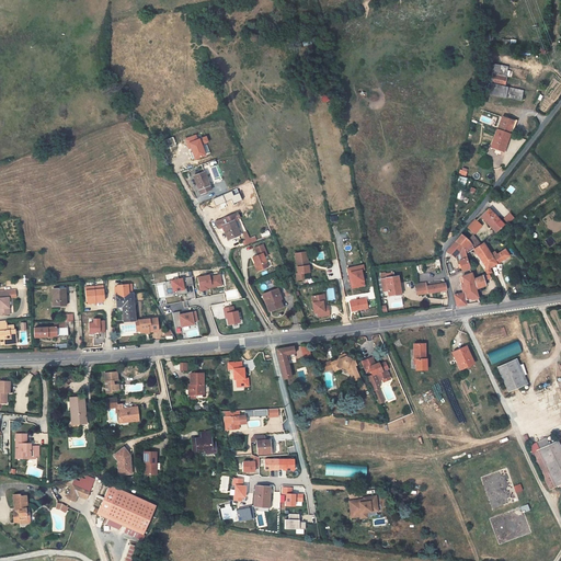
[(494,68),(491,84),(504,87),(504,86),(507,70),(494,68)]
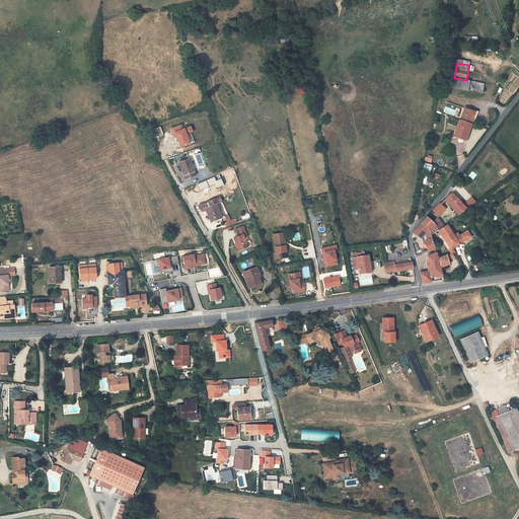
[(468,89),(470,81),(466,80),(454,78),(451,89),(456,90),(456,93),(467,96),(467,92),(468,89)]
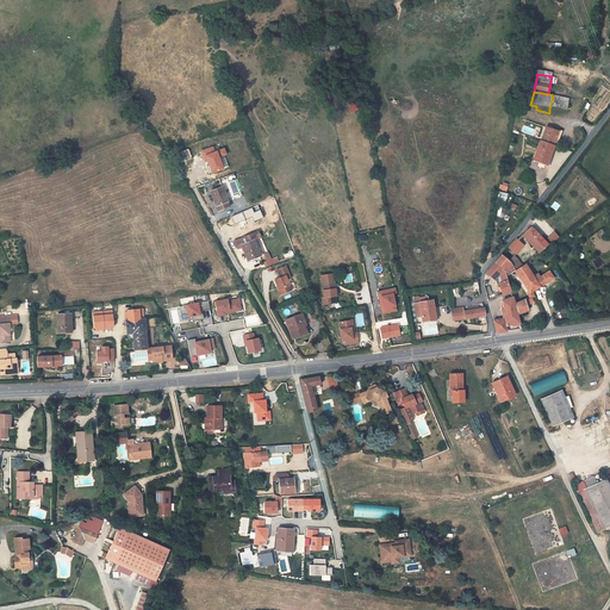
[(567,109),(570,99),(553,95),(551,105),(564,107),(567,109)]
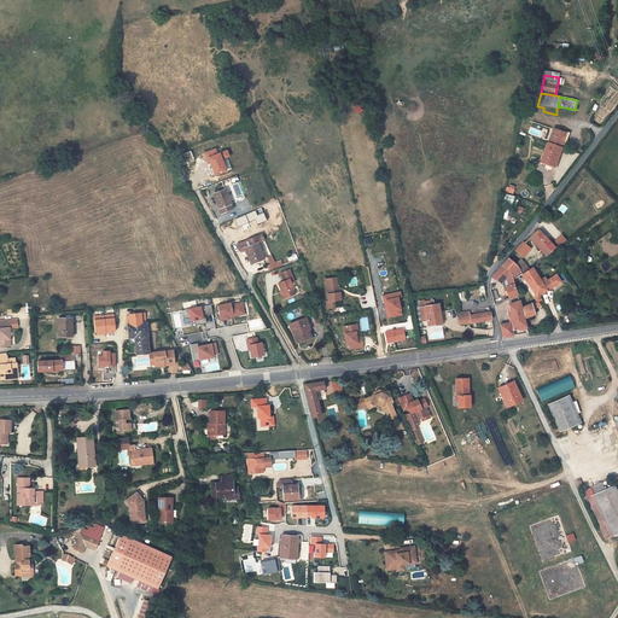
[(566,133),(553,129),(548,143),(561,147),(566,133)]
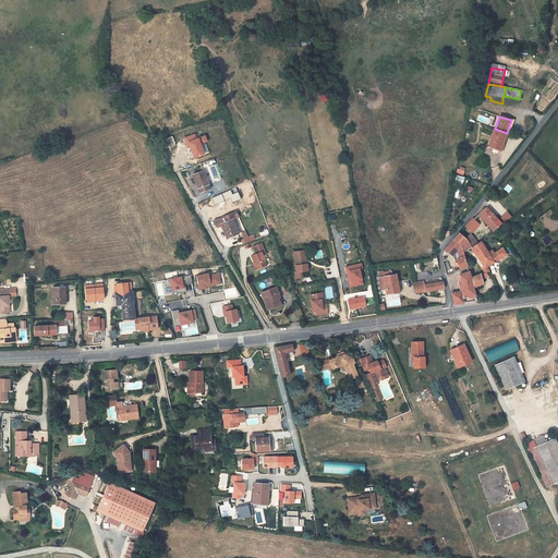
[(495,129),(494,129),(487,145),(501,150),(508,133),(507,133),(495,129)]
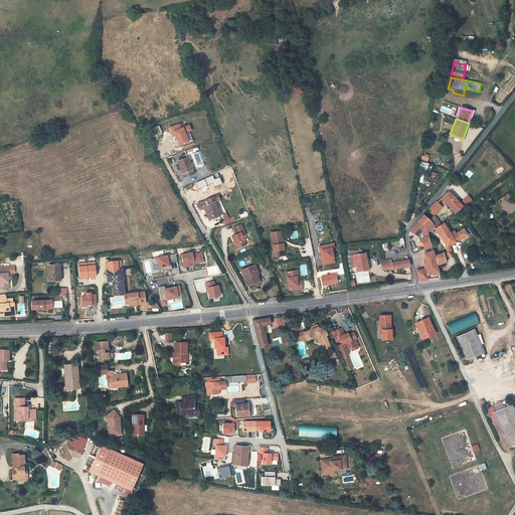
[(181,129),(180,124),(170,128),(173,136),(175,135),(179,146),(189,143),(185,133),(191,130),(189,126),(181,129)]
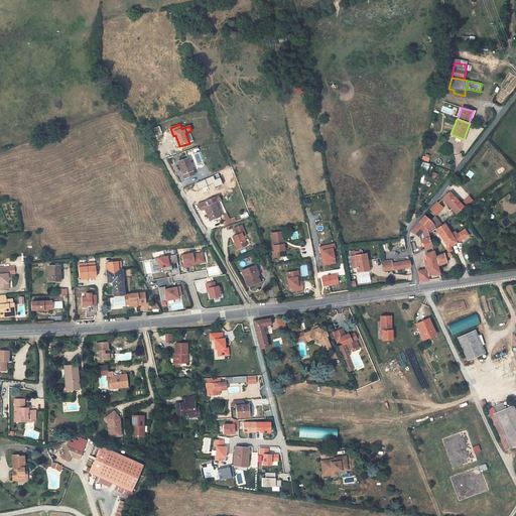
[(187,158),(177,162),(184,178),(194,175),(187,158)]
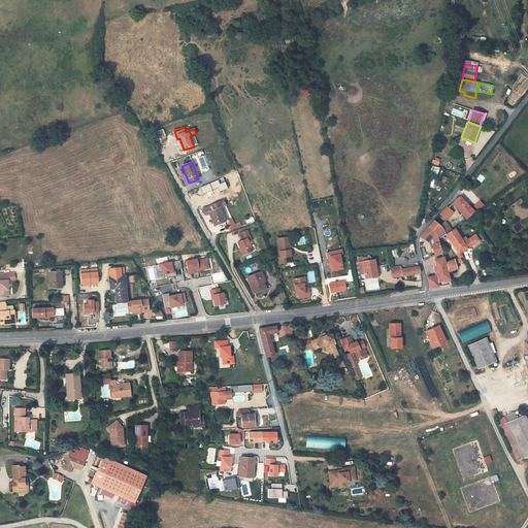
[(438,168),(432,167),(430,174),(437,175),(438,168)]
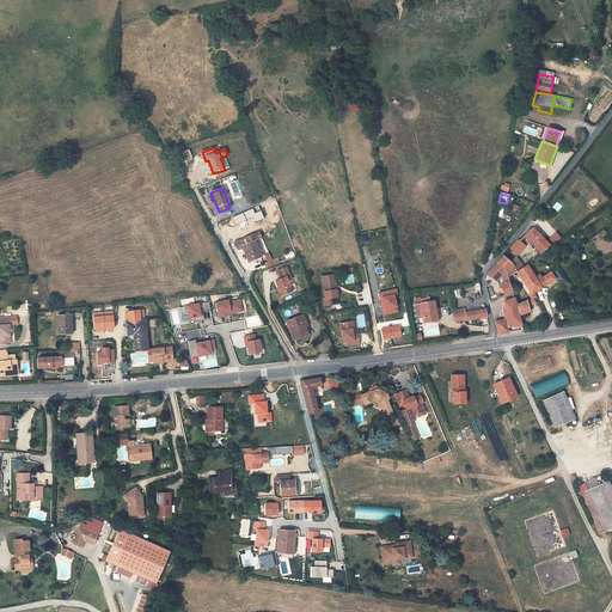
[(526,233),(539,246),(537,249),(542,254),(551,245),(533,227),(526,233)]
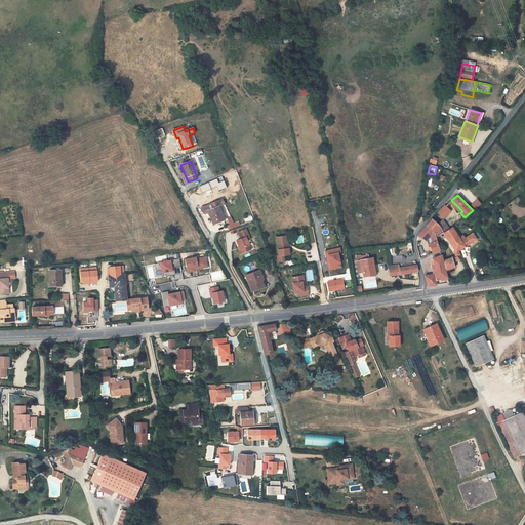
[(204,213),(209,212),(208,210),(218,206),(218,207),(225,204),(221,199),(202,207),(204,213)]
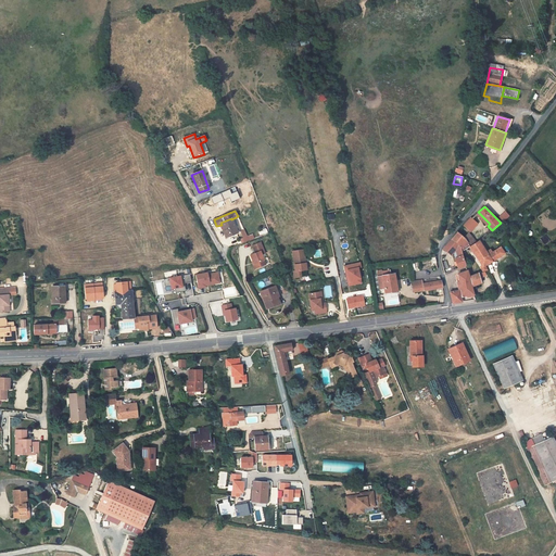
[(498,216),(503,222),(509,216),(505,211),(498,216)]
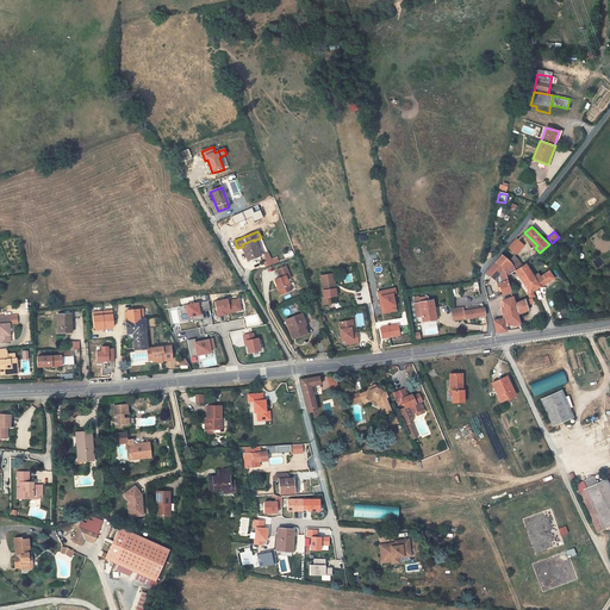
[(522,235),(535,248),(537,246),(524,232),(522,235)]
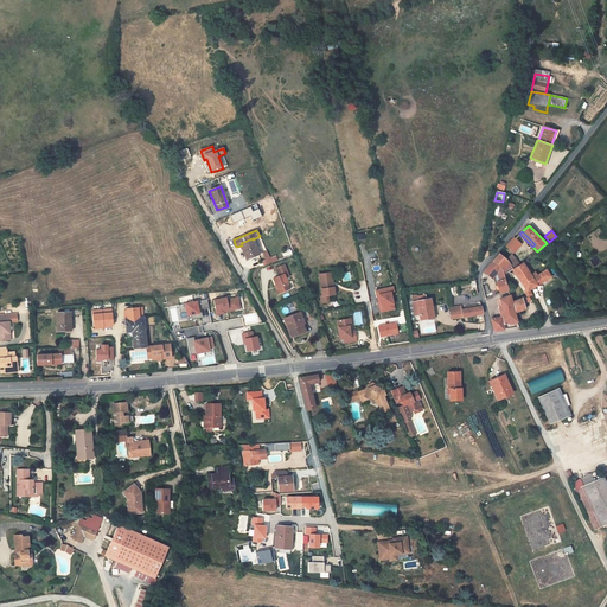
[(513,253),(522,244),(515,237),(505,246),(513,253)]
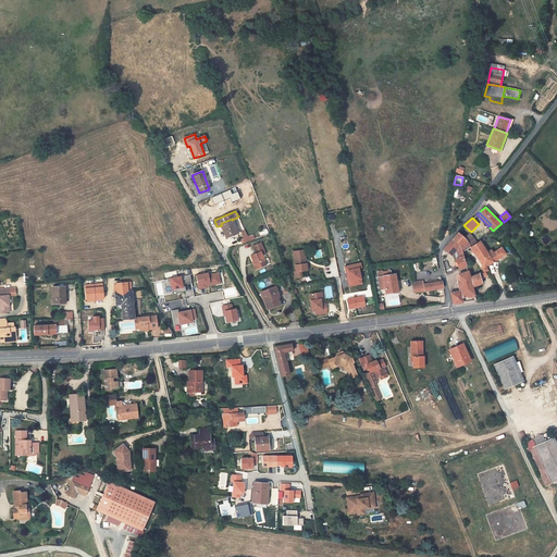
[(232,219),(221,223),(222,225),(227,237),(237,233),(232,219)]
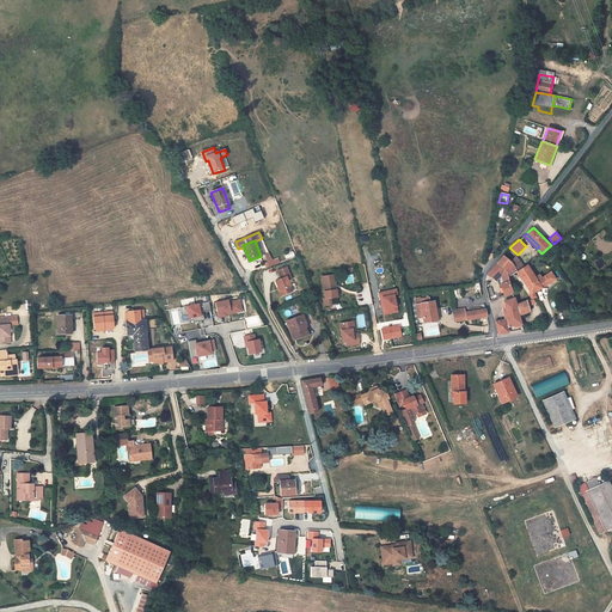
[(279,258),(271,261),(269,254),(265,255),(268,262),(265,263),(268,267),(280,263),(279,258)]
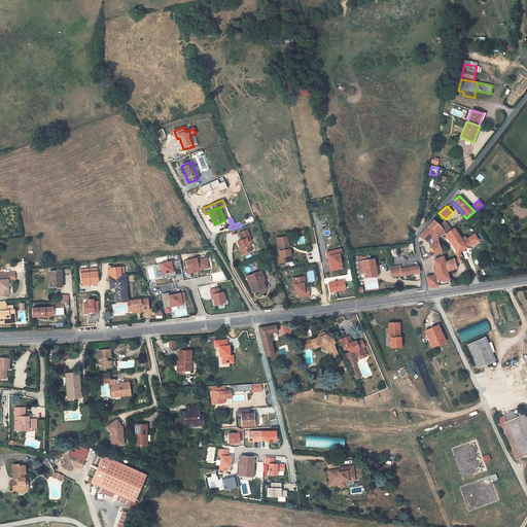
[(440,225),(433,219),(428,226),(435,234),(437,239),(445,233),(444,230),(440,225)]
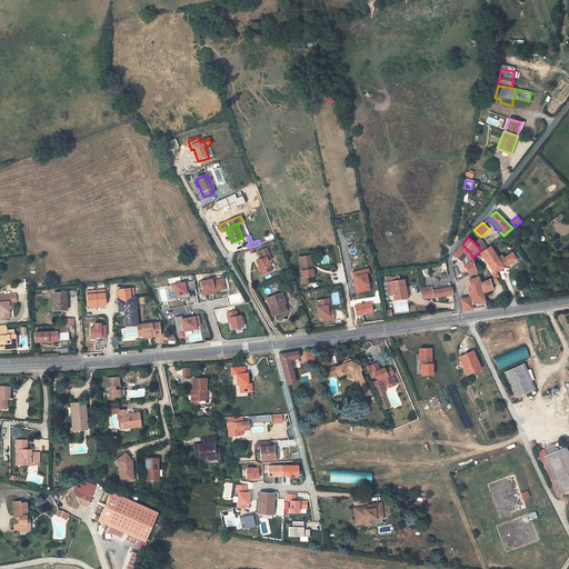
[(488,247),(479,238),(475,243),(479,248),(480,251),(480,252),(488,247)]
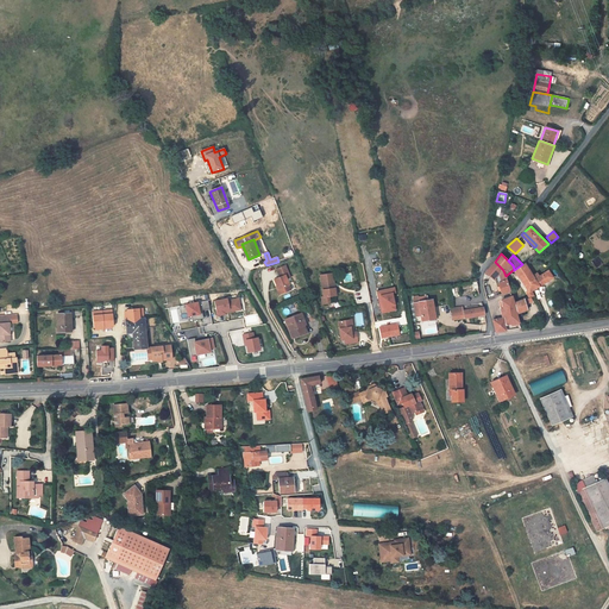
[(501,282),(498,283),(502,294),(510,290),(506,276),(503,270),(495,262),(485,272),(493,278),(496,275),(498,272),(500,274),(501,282)]
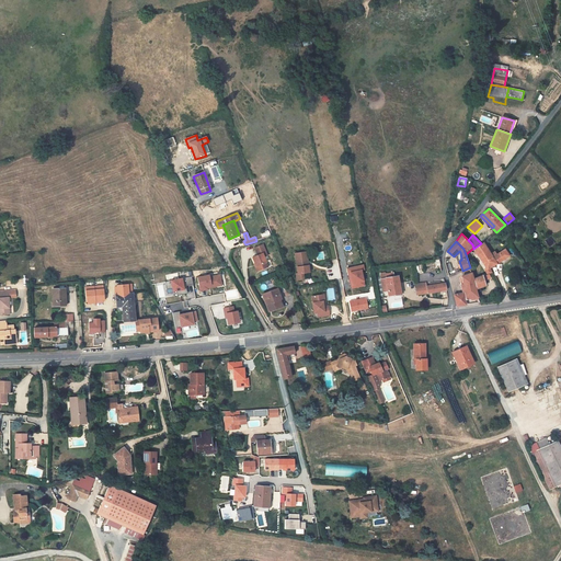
[(490,267),(497,263),(491,253),(483,242),(481,243),(473,249),(478,255),(480,254),(489,267),(490,267)]
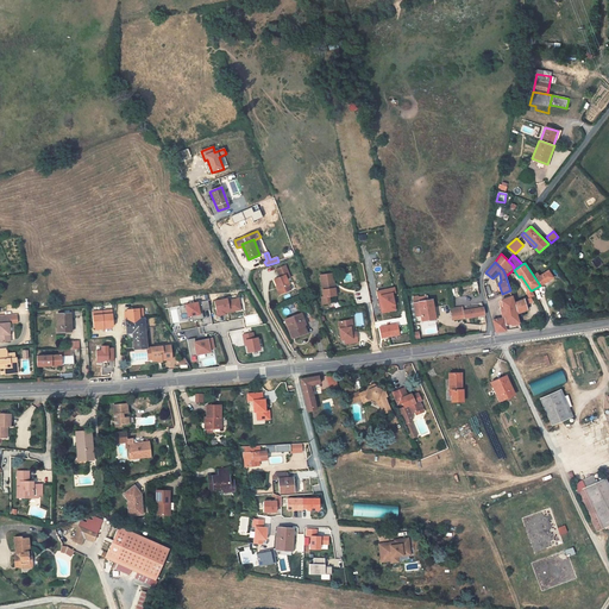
[(286,265),(276,269),(278,277),(274,280),(278,295),(289,290),(286,278),(284,275),(288,274),(286,265)]
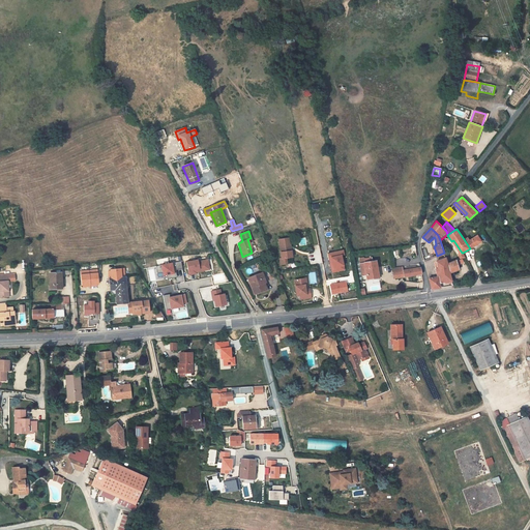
[(464,239),(470,248),(476,245),(476,242),(480,240),(477,235),(469,240),(467,237),(464,239)]
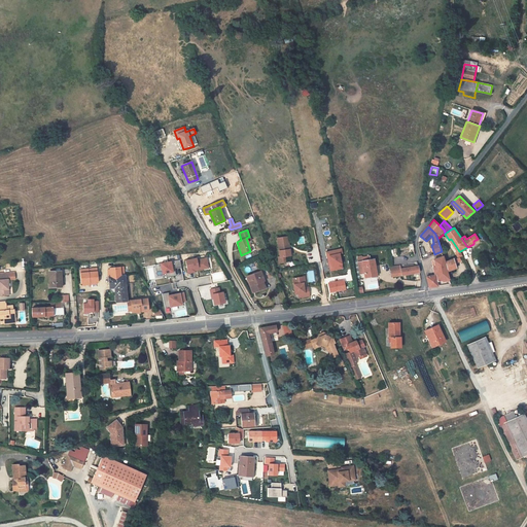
[(287,236),(276,237),(279,256),(277,256),(278,262),(285,261),(284,255),(289,255),(287,236)]
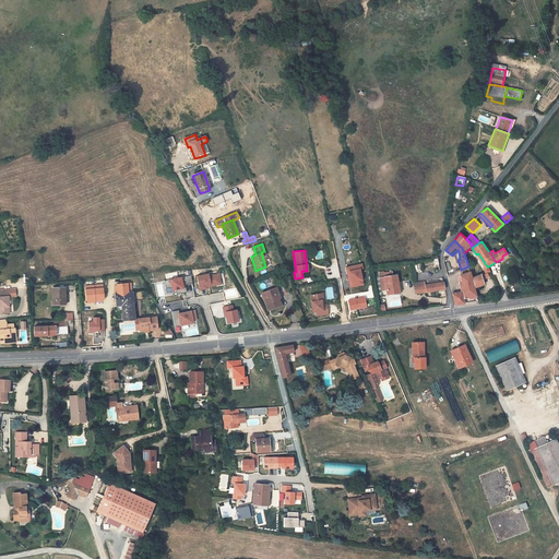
[(478,253),(476,254),(486,268),(487,266),(478,253)]
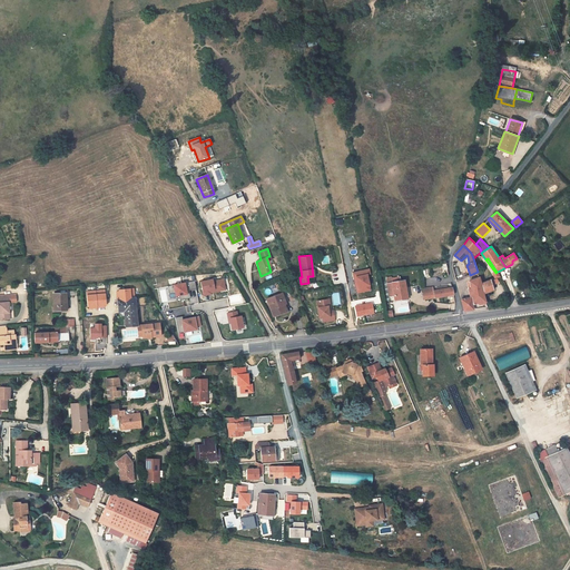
[(370,269),(353,273),(357,294),(371,291),(367,275),(371,275),(370,269)]
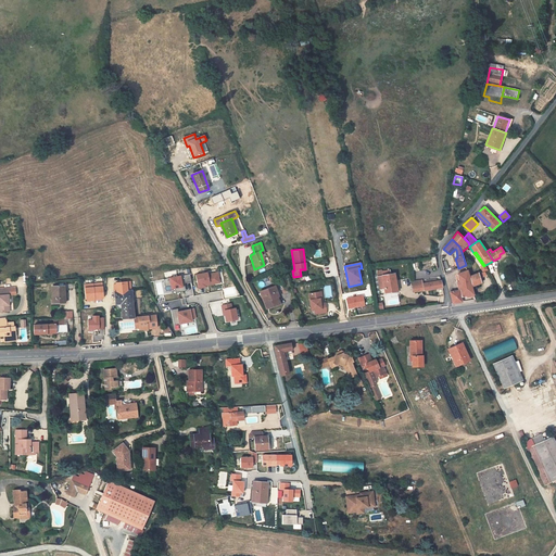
[(468,270),(457,274),(459,281),(462,286),(458,287),(459,290),(450,292),(453,303),(463,302),(462,297),(474,294),(468,270)]
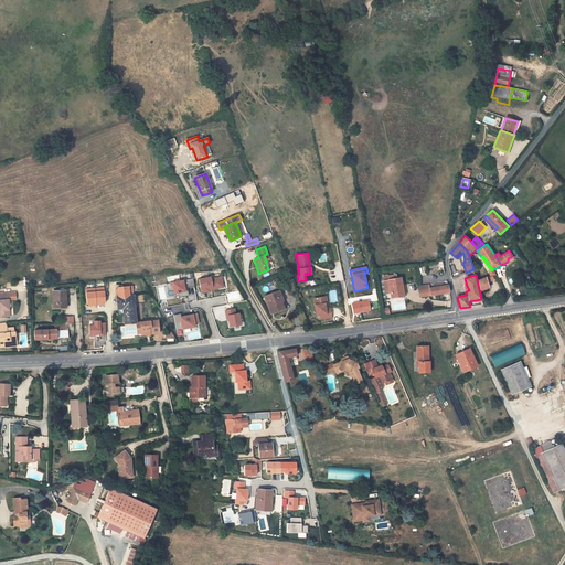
[(490,287),(487,276),(478,280),(480,290),(490,287)]
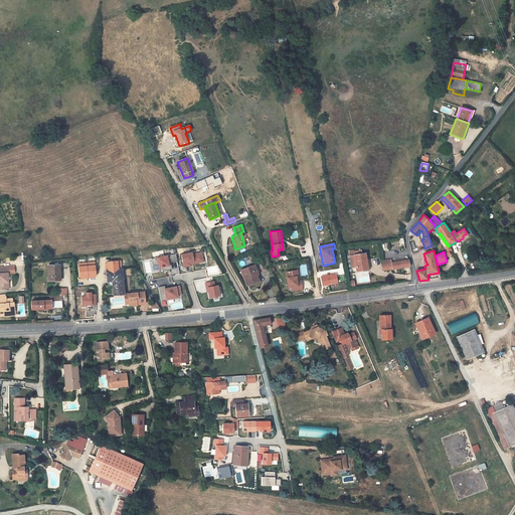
[(191,266),(191,265),(204,262),(202,252),(193,253),(192,252),(182,254),(185,267),(191,266)]
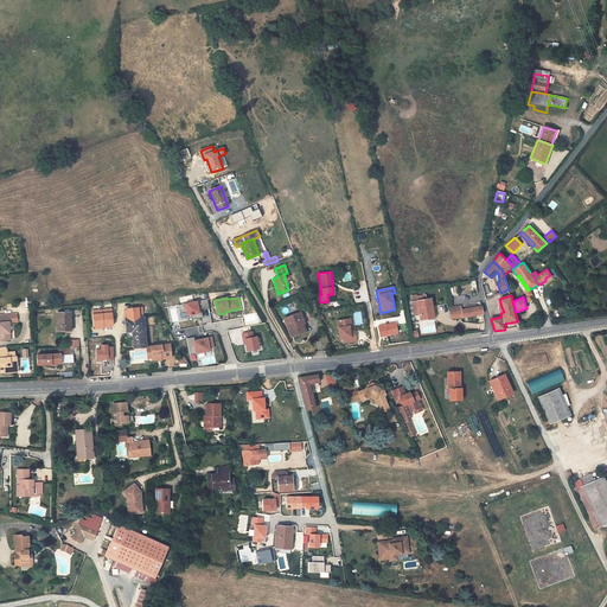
[(430,299),(417,301),(420,315),(421,319),(434,318),(430,299)]
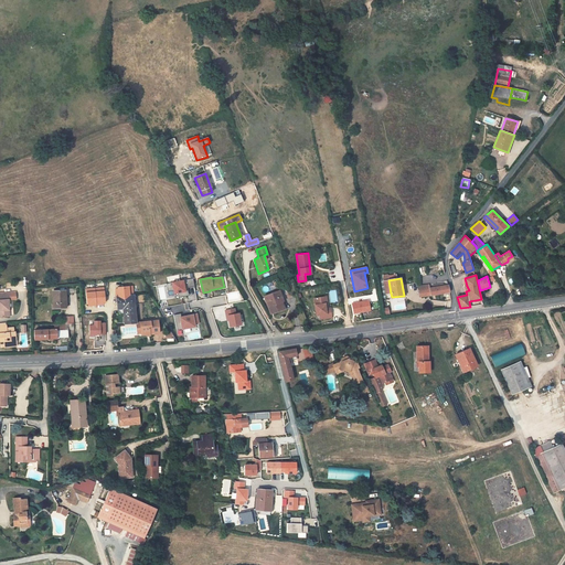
[(184,280),(172,283),(174,294),(185,292),(184,280)]
